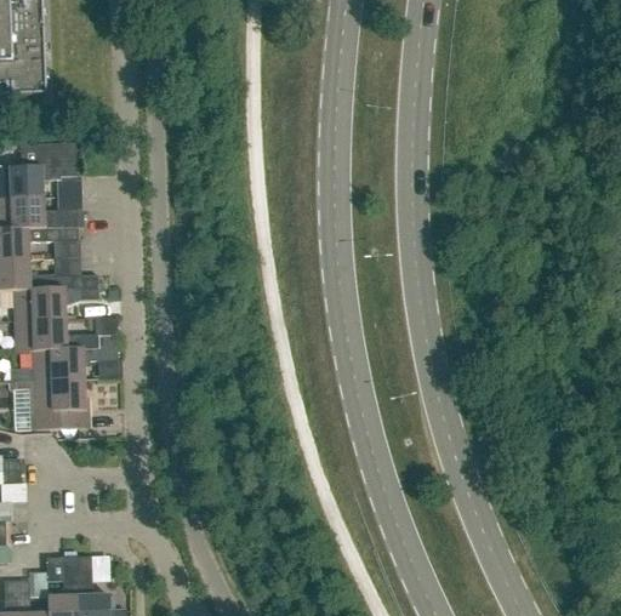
[(0,0),(0,96),(45,95),(41,0),(0,0)]
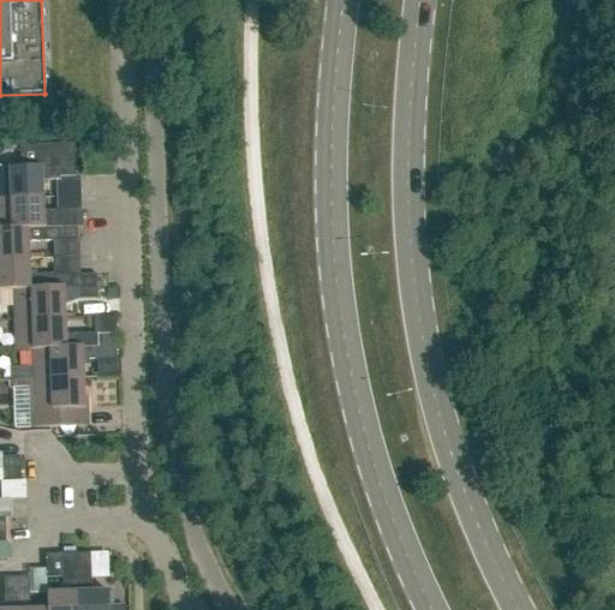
[(0,195),(42,195),(41,178),(59,177),(58,173),(75,173),(73,141),(39,142),(40,163),(0,163),(0,195)]
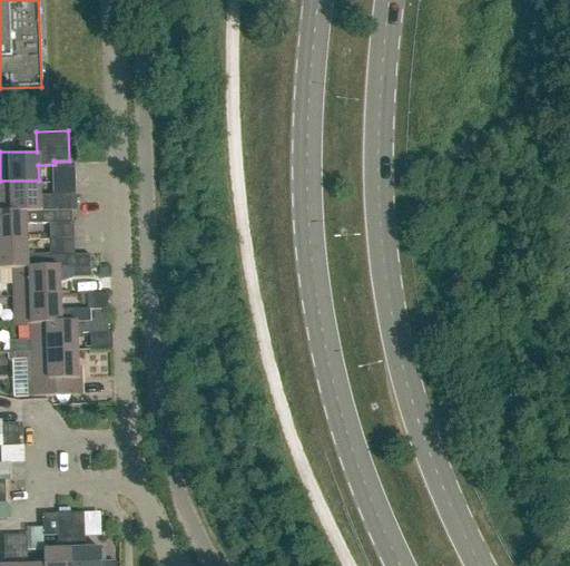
[(46,195),(39,195),(39,181),(0,181),(0,210),(26,208),(26,210),(39,208),(40,207),(71,207),(76,207),(76,192),(71,192),(70,192),(46,192),(46,195)]
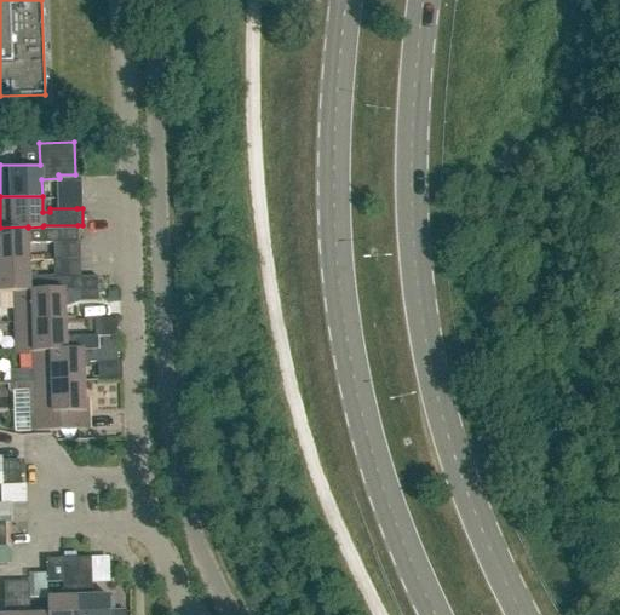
[(28,239),(78,237),(78,225),(44,225),(42,226),(28,228),(28,226),(0,228),(0,257),(29,257),(28,239)]
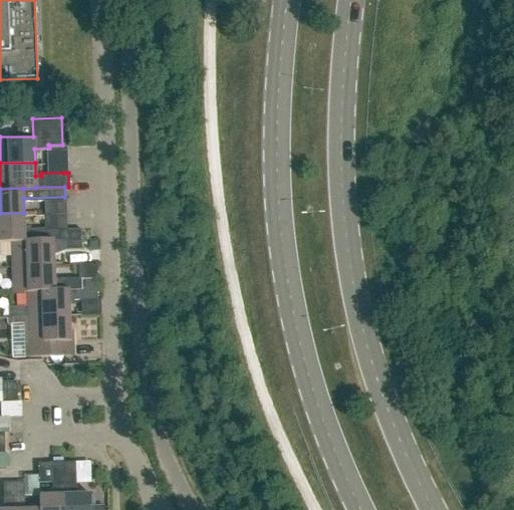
[(0,213),(0,239),(12,239),(25,238),(53,237),(59,237),(81,236),(81,226),(24,228),(24,213),(0,213)]
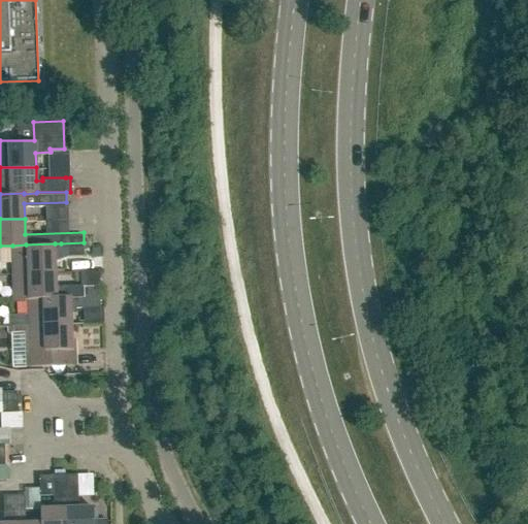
[(84,242),(61,243),(61,254),(84,253),(84,242)]
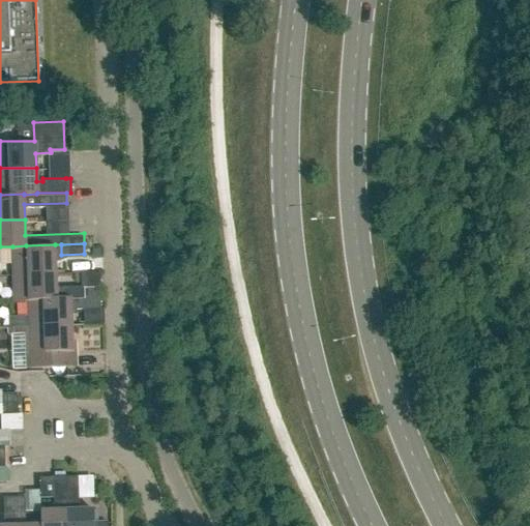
[(56,271),(55,244),(26,245),(12,246),(13,272),(56,271)]
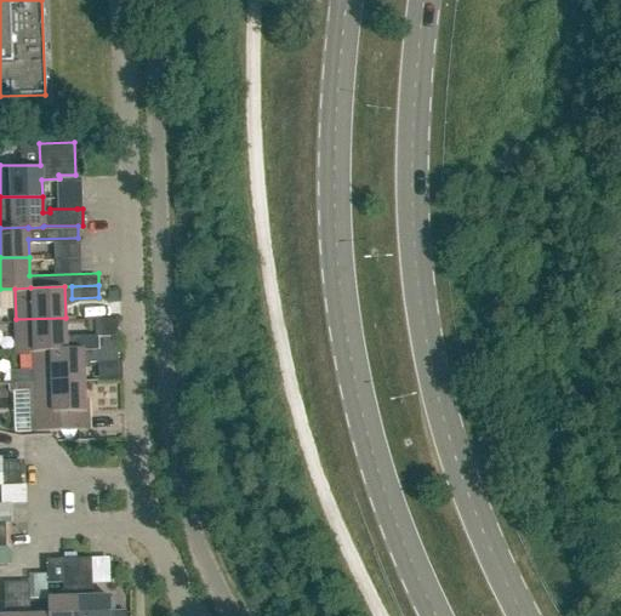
[(83,348),(117,347),(117,334),(97,335),(97,332),(66,334),(66,318),(16,319),(17,351),(33,349),(67,348),(67,347),(83,347),(83,348)]
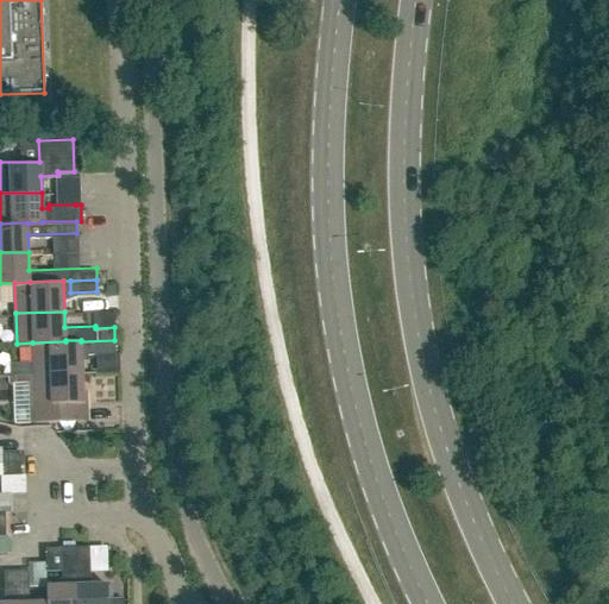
[(33,372),(82,371),(82,352),(114,352),(114,340),(81,341),(81,340),(66,340),(66,341),(32,343),(33,372)]
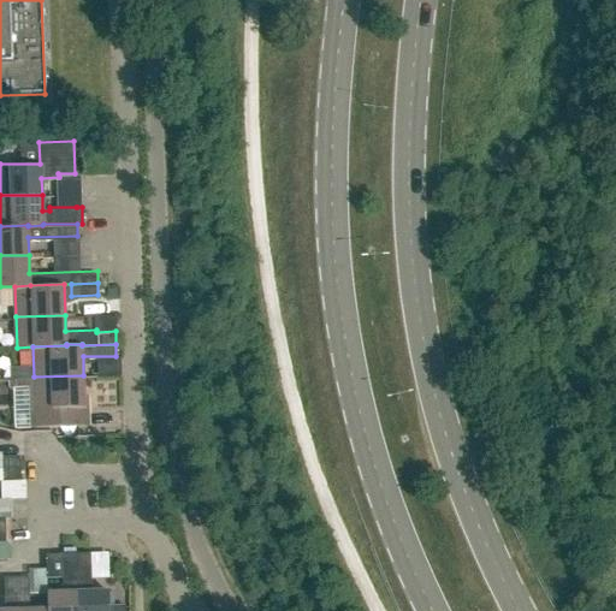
[(83,375),(34,377),(35,425),(86,422),(83,375)]
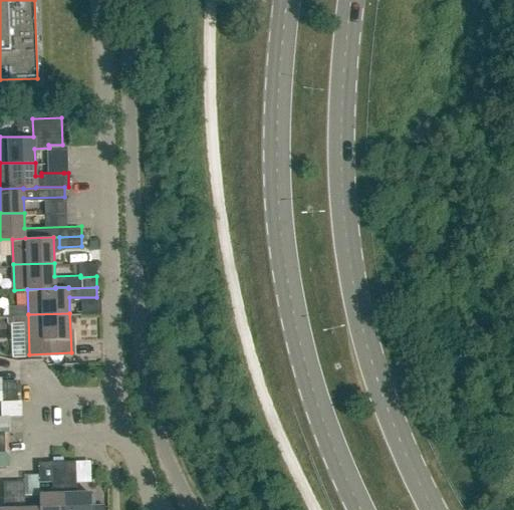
[(2,389),(17,389),(16,378),(1,378),(2,389)]
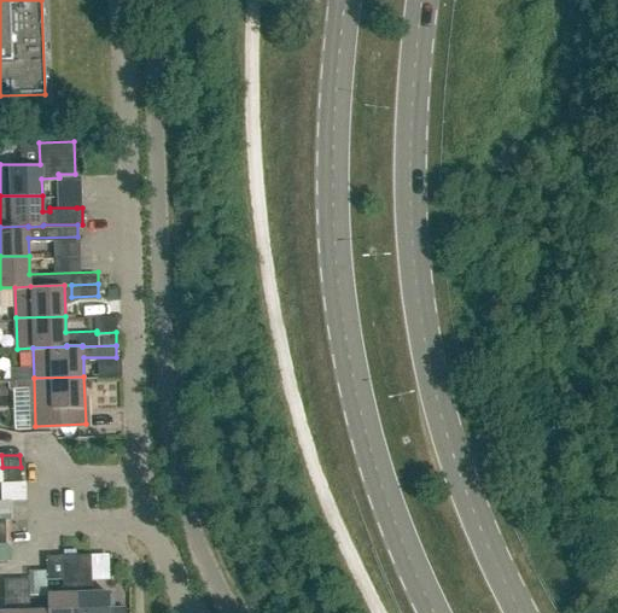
[(21,467),(3,467),(3,480),(21,479),(21,467)]
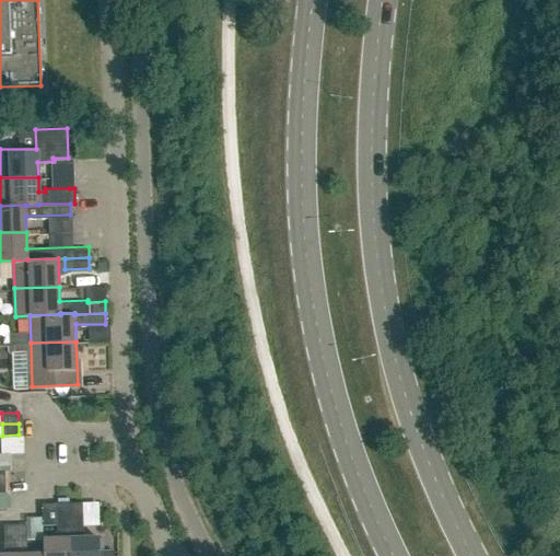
[(70,555),(69,501),(56,502),(58,537),(42,537),(43,553),(43,555),(70,555)]
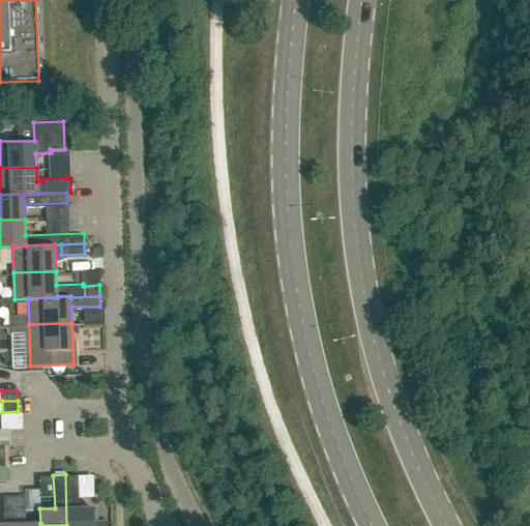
[(65,474),(66,525),(108,525),(108,520),(94,520),(93,507),(79,507),(78,474),(65,474)]
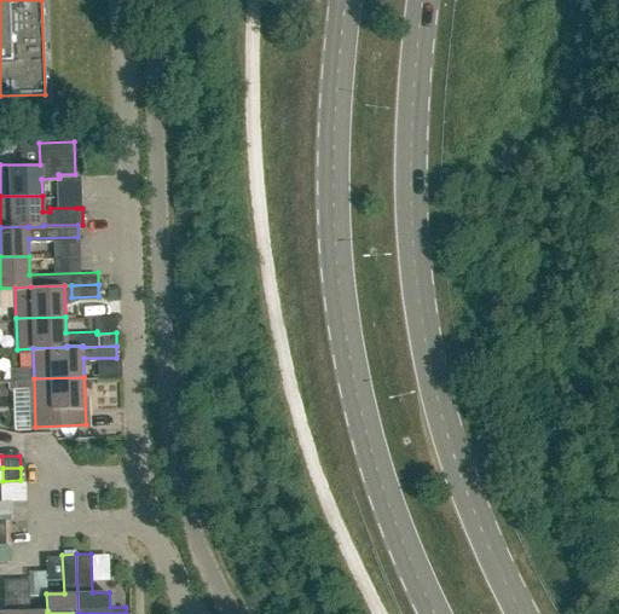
[(0,613),(17,613),(17,596),(16,578),(4,578),(4,612),(0,612),(0,613)]
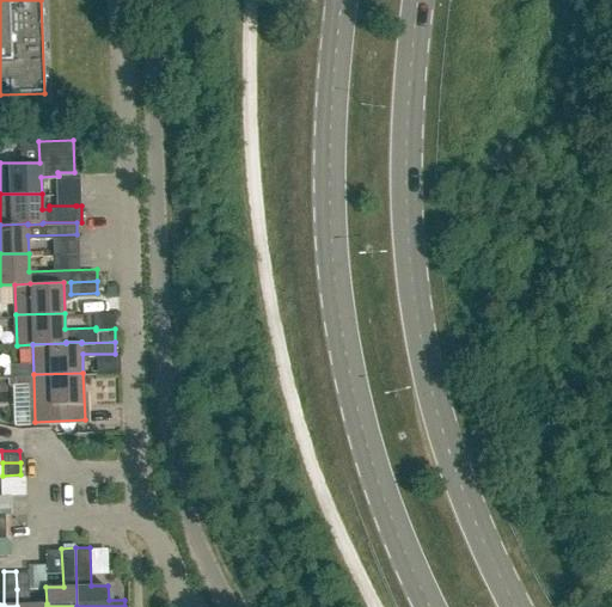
[(47,606),(47,604),(29,604),(28,571),(16,571),(17,589),(17,606),(47,606)]
